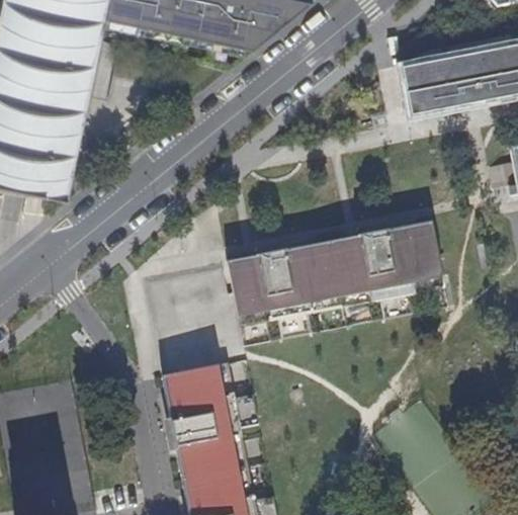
[(0,0),(0,183),(67,197),(69,196),(106,14),(108,0),(0,0)]
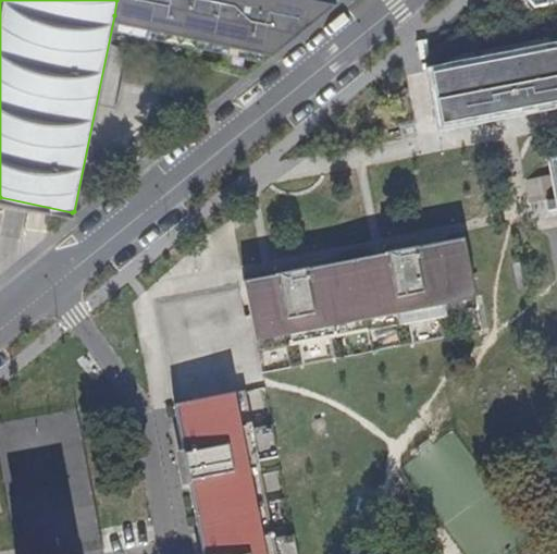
[(118,0),(114,15),(274,47),(331,0),(118,0)]
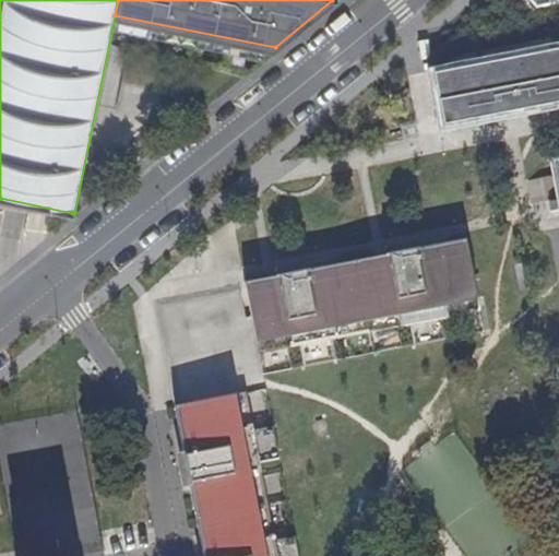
[(275,47),(115,15),(114,24),(266,55),(275,47)]
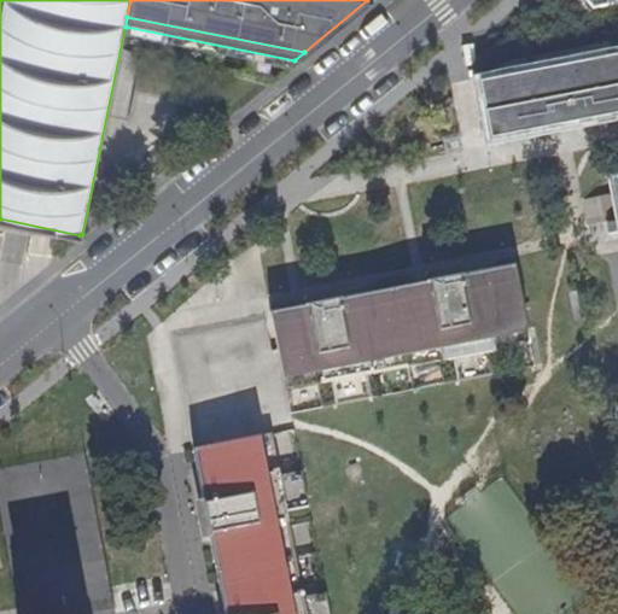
[(617,52),(481,79),(490,128),(617,103),(617,52)]
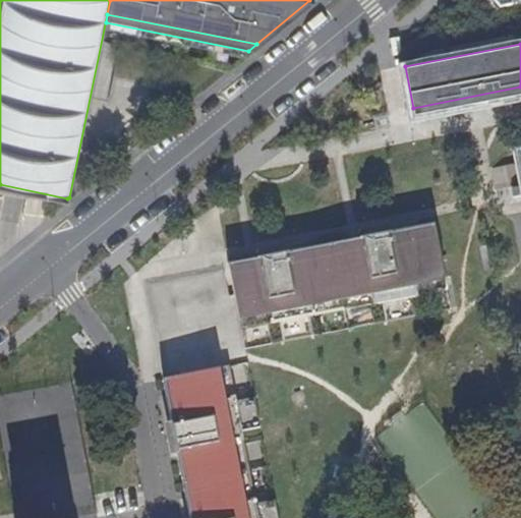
[(520,87),(413,108),(414,115),(520,94),(520,87)]
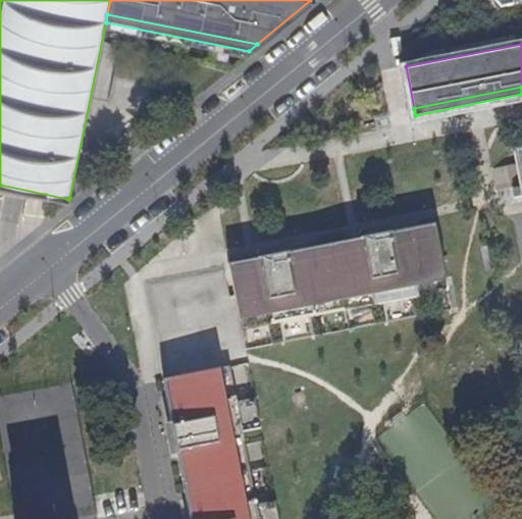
[(390,229),(392,239),(408,236),(408,232),(437,226),(436,220),(390,229)]
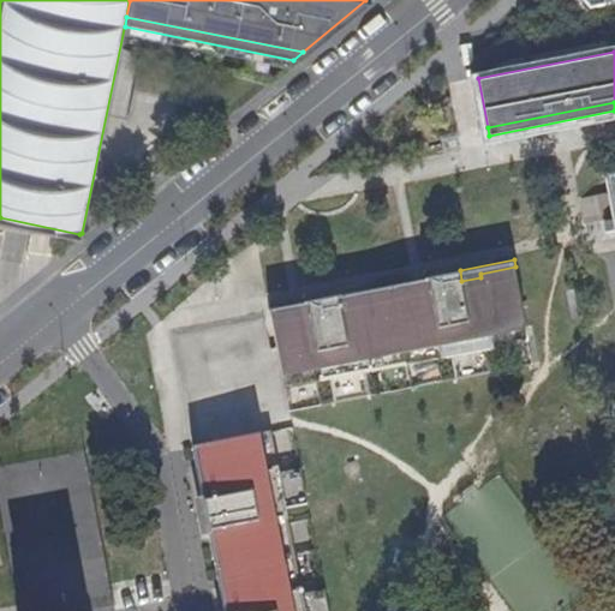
[(439,285),(412,291),(412,287),(359,297),(360,300),(340,304),(339,294),(316,298),(318,309),(291,313),(291,310),(272,313),(286,383),(332,375),(335,399),(369,391),(364,369),(452,352),(457,376),(490,369),(485,345),(529,336),(515,267),(481,274),(481,277),(461,281),(460,270),(436,275),(439,285)]
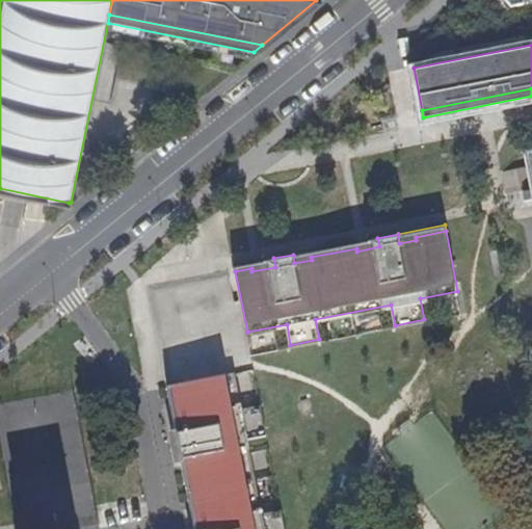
[(377,238),(293,255),(294,263),(312,260),(311,257),(356,248),(356,252),(379,246),(377,238)]
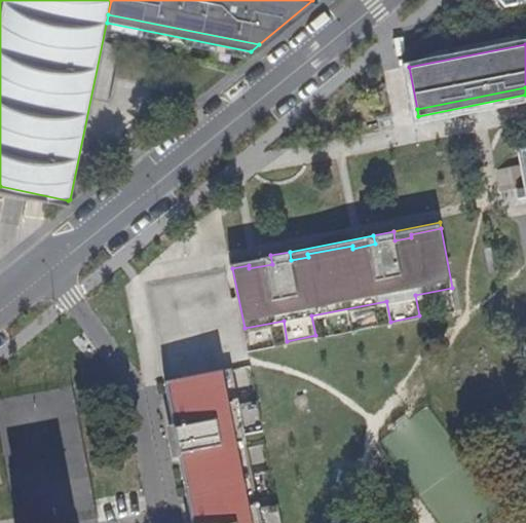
[(231,263),(232,268),(249,265),(249,268),(272,264),(270,255),(231,263)]
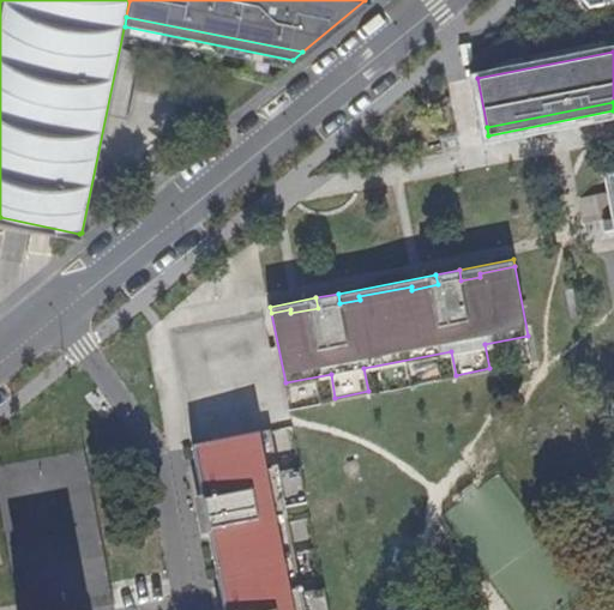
[(229,597),(233,596),(235,609),(329,609),(325,587),(301,592),(283,505),(307,500),(301,466),(277,471),(269,427),(199,441),(205,476),(209,475),(214,495),(203,496),(208,519),(217,517),(223,544),(220,545),(229,597)]
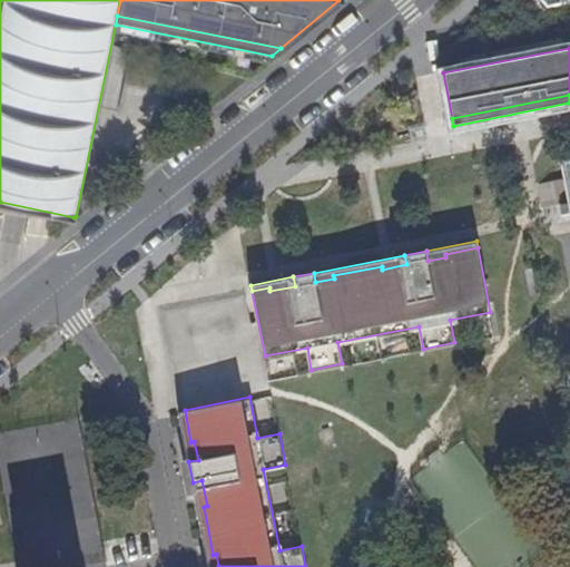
[(178,411),(188,461),(198,460),(194,441),(190,442),(185,410),(178,411)]
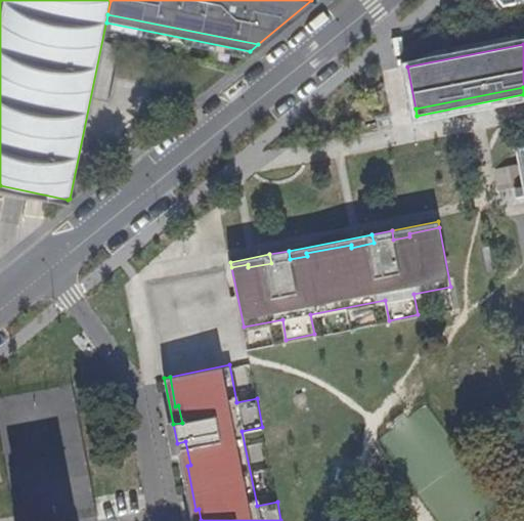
[(191,520),(201,520),(199,509),(195,510),(187,466),(190,465),(185,441),(177,443),(191,520)]
